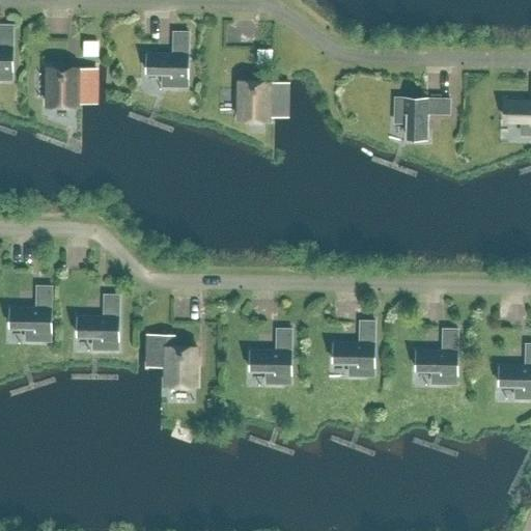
[(0,79),(11,79),(12,25),(0,24),(0,79)]
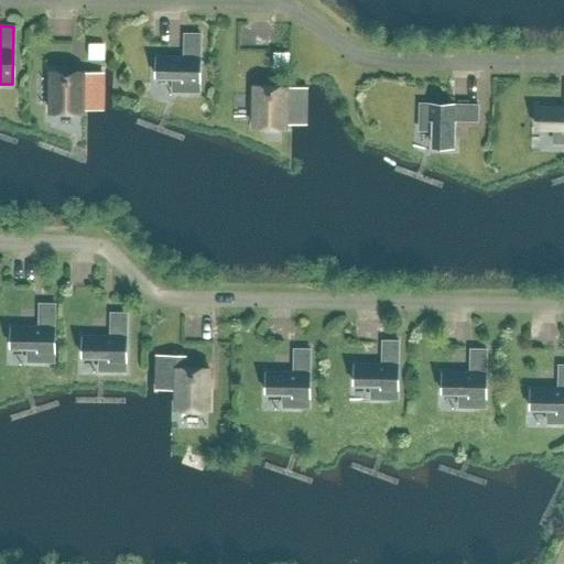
[(198,91),(199,34),(184,34),(183,57),(155,57),(154,77),(173,77),(173,91),(198,91)]
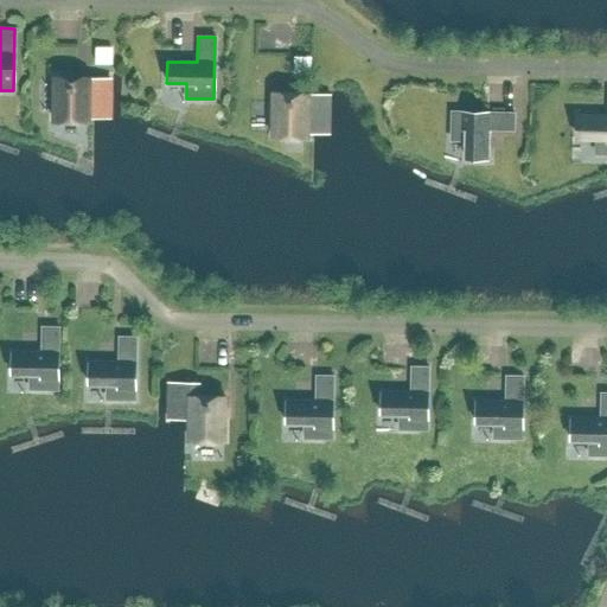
[(112,49),(96,48),(96,63),(112,63),(112,49)]
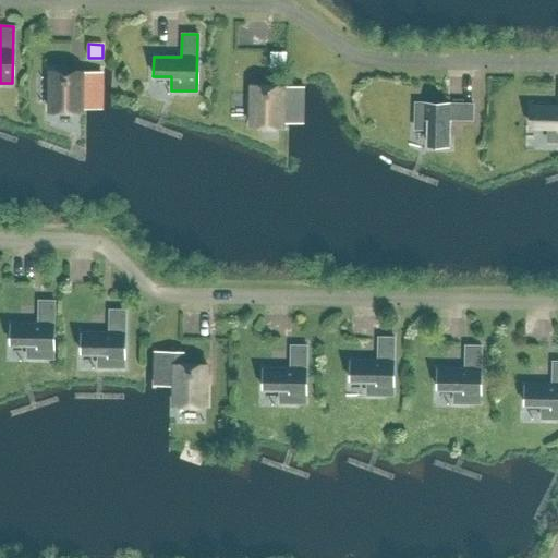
[(270,52),(270,67),(284,67),(284,52),(270,52)]
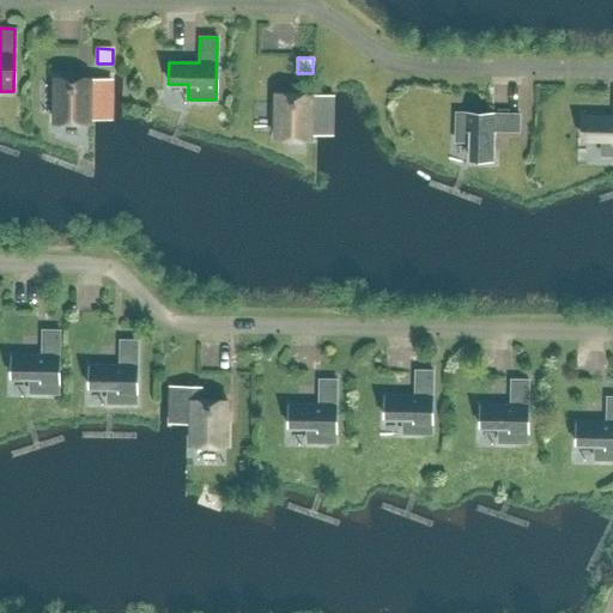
[(90,78),(55,78),(54,120),(60,120),(60,123),(84,125),(84,120),(89,120),(90,78)]
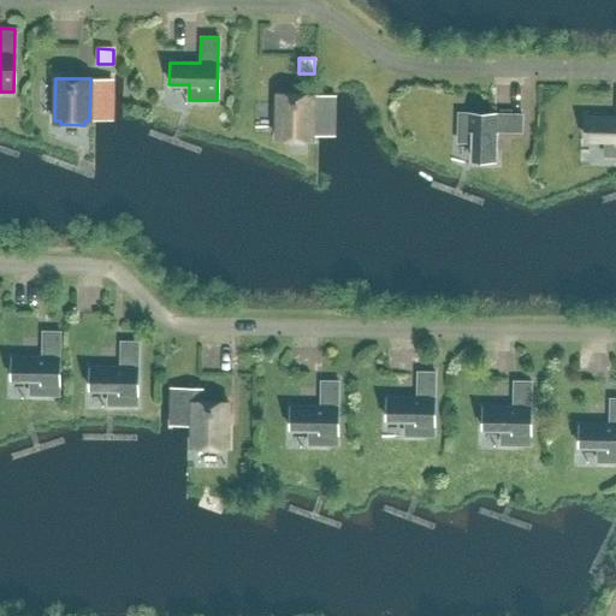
[(277,141),(278,141),(282,141),(306,142),(306,141),(312,141),(312,95),(277,95),(277,141)]
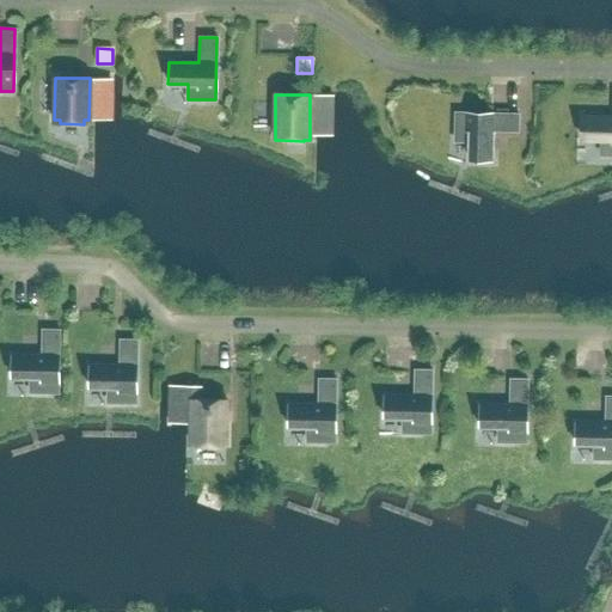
[(518,132),(518,114),(456,112),(454,141),(470,141),(470,160),(491,161),(491,132),(518,132)]
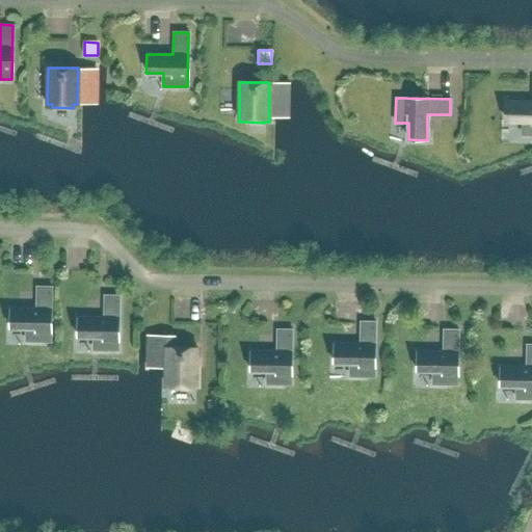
[(505,121),(523,121),(523,134),(531,134),(531,102),(506,102),(505,121)]
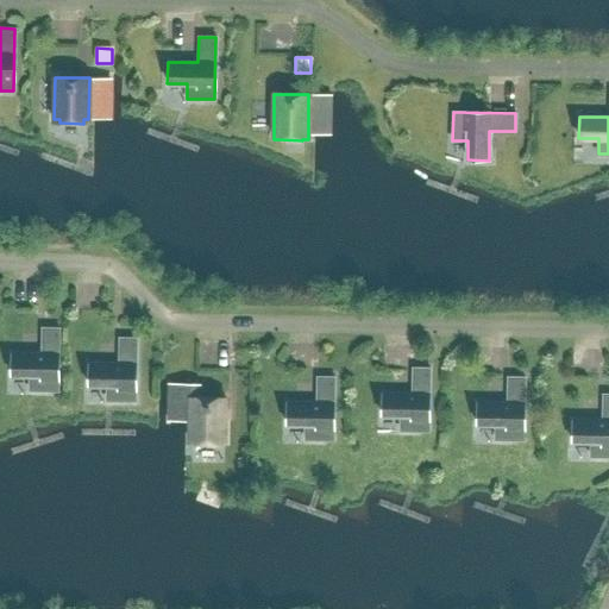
[(31,375),(31,390),(58,390),(60,328),(42,327),(42,353),(12,353),(11,375),(31,375)]
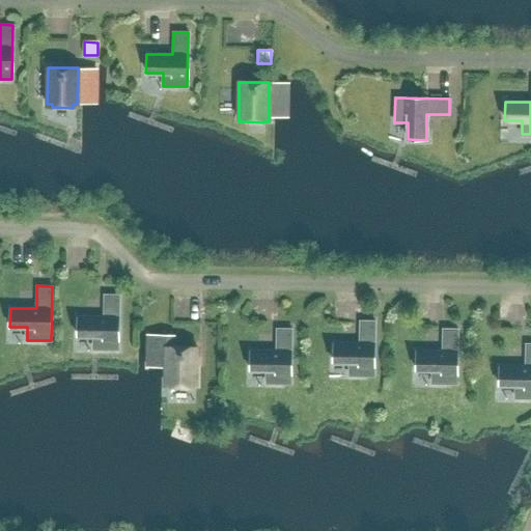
[(94,336),(93,348),(118,350),(119,295),(104,295),(104,317),(78,316),(77,335),(94,336)]
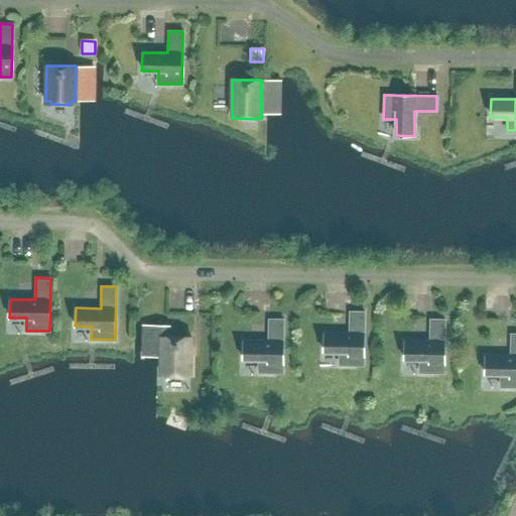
[(340,352),(340,364),(364,365),(365,311),(350,311),(349,334),(324,333),(324,352),(340,352)]
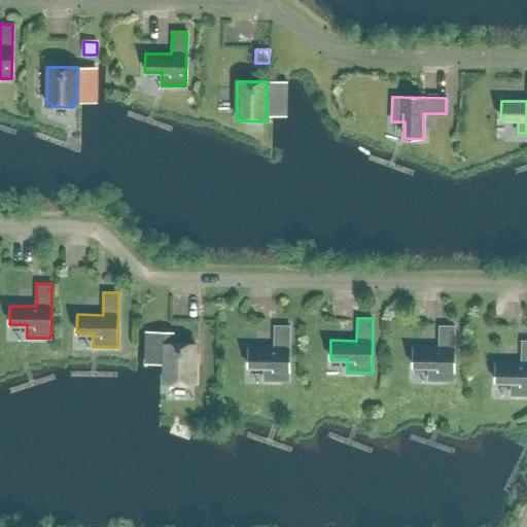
[(265,366),(265,380),(289,380),(290,326),(275,325),(274,348),(248,348),(248,366),(265,366)]
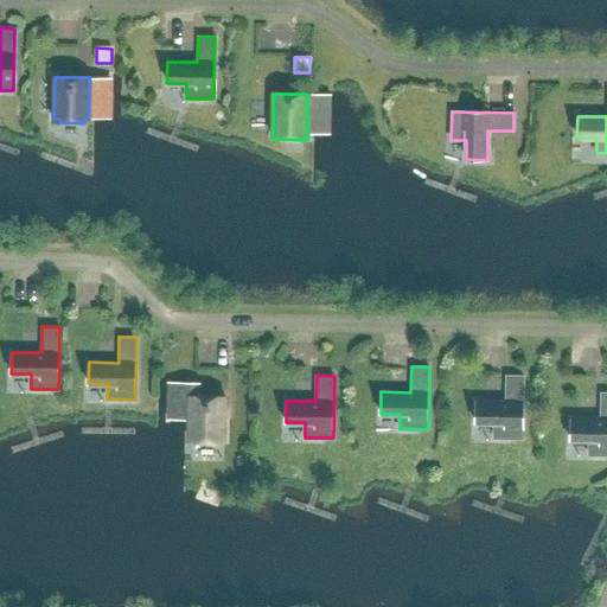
[(494,422),(494,438),(523,439),(524,376),(506,375),(505,401),(475,401),(475,422),(494,422)]
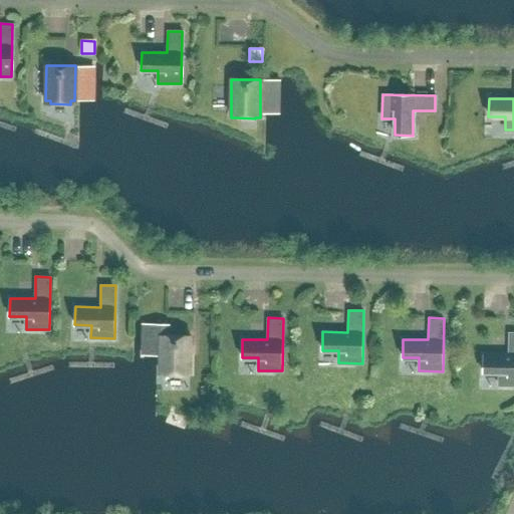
[(160,373),(164,373),(164,374),(185,374),(185,373),(189,373),(190,336),(169,335),(169,325),(161,324),(160,373)]
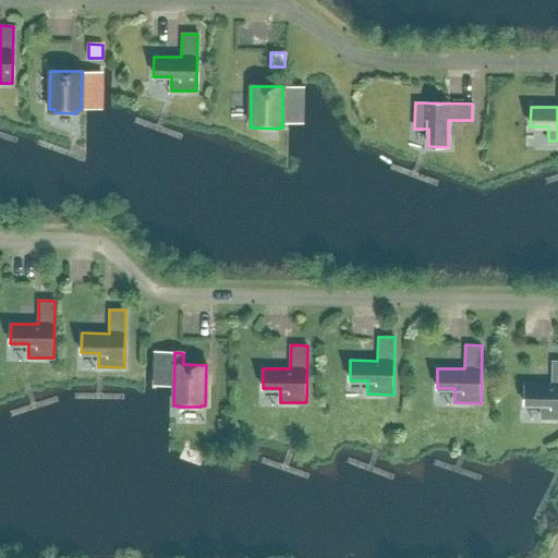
[(542,404),(542,417),(557,417),(557,361),(553,361),(552,385),(524,384),(524,404),(542,404)]
